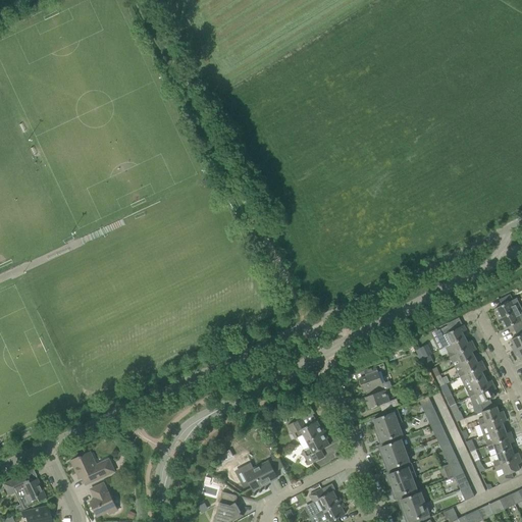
[(516,298),(513,300),(510,295),(499,300),(502,305),(494,309),(498,314),(494,315),(498,320),(516,311),(521,308),(516,298)]
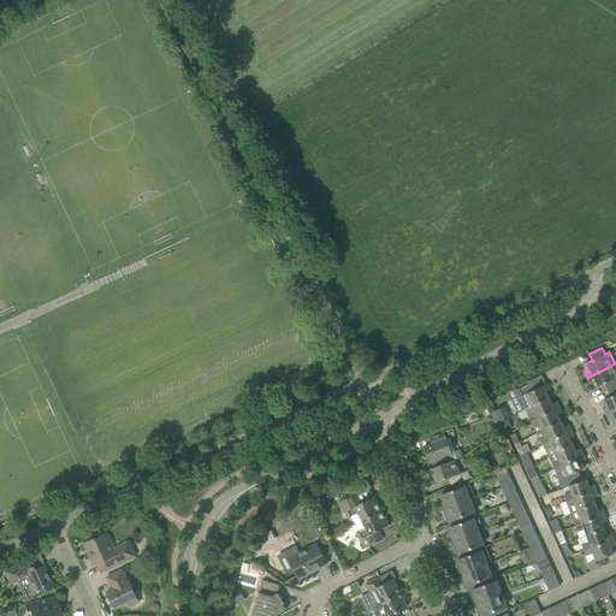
[(615,365),(615,363),(609,367),(587,378),(590,384),(593,383),(596,389),(604,384),(608,391),(615,386),(615,365)]
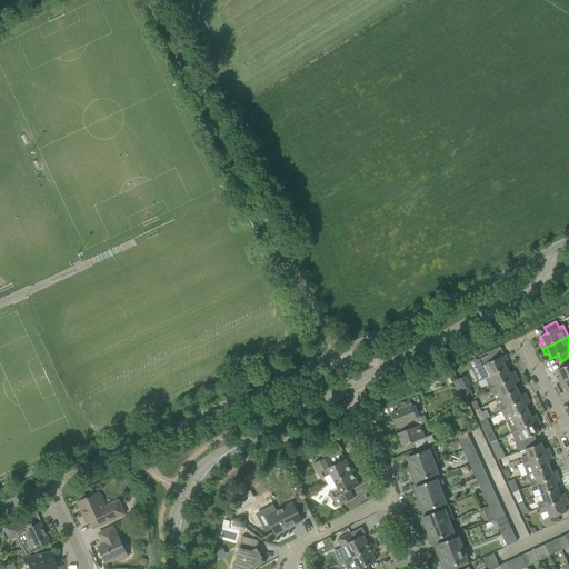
[(476,361),(479,369),(482,373),(485,379),(491,376),(507,368),(503,362),(508,360),(506,355),(492,361),(489,355),(476,361)]
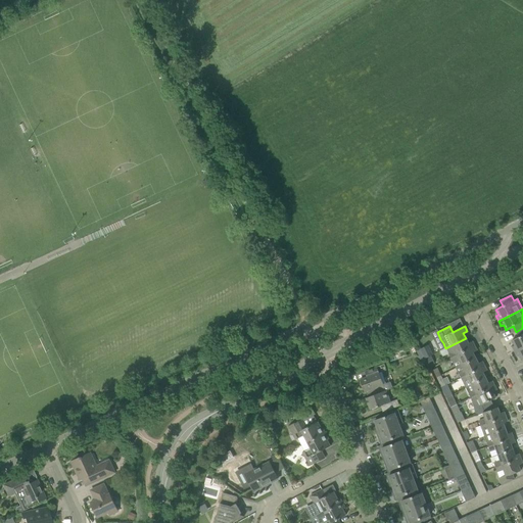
[(522,328),(516,332),(518,337),(512,341),(514,346),(512,347),(514,352),(522,347),(522,328)]
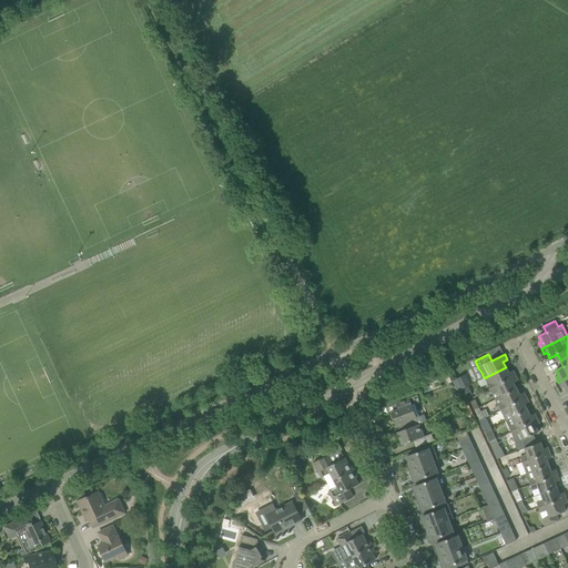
[(489,389),(515,376),(513,371),(508,373),(506,367),(490,375),(494,381),(487,384),(489,389)]
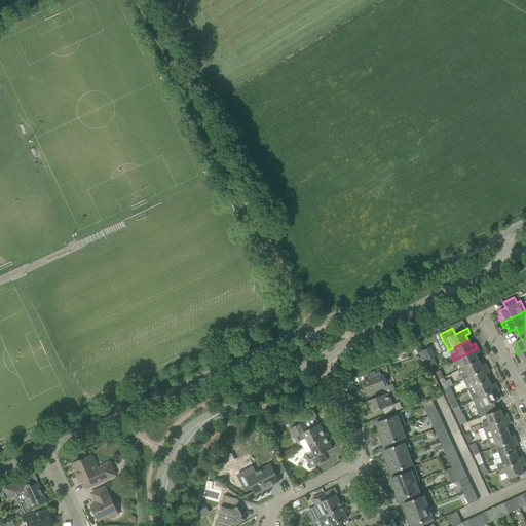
[(422,349),(427,361),(435,358),(429,346),(422,349)]
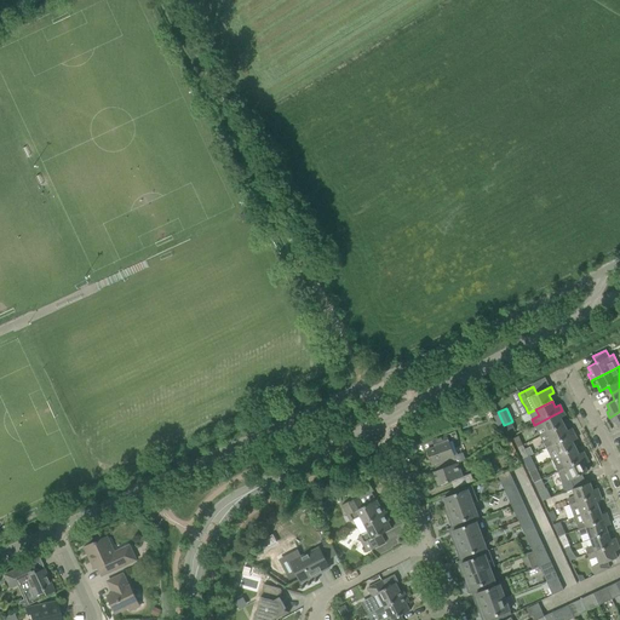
[(566,415),(562,411),(534,425),(537,430),(544,426),(547,432),(563,424),(561,418),(566,415)]
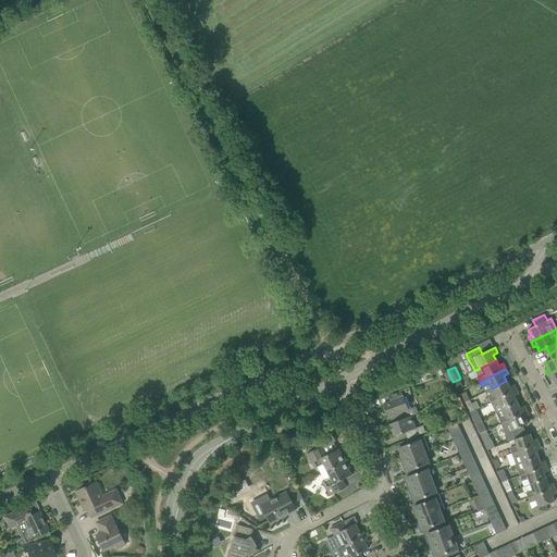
[(556,370),(547,375),(551,380),(553,379),(555,384),(556,383),(556,370)]
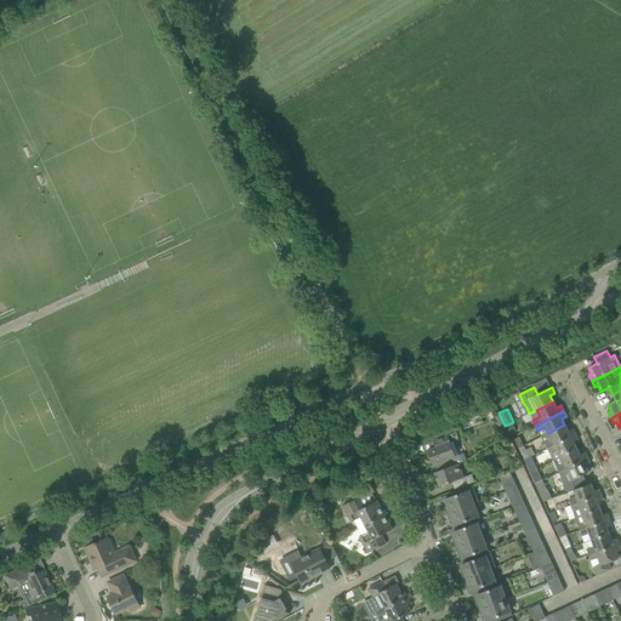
[(547,449),(575,434),(573,429),(568,432),(564,425),(548,433),(551,440),(543,444),(547,449)]
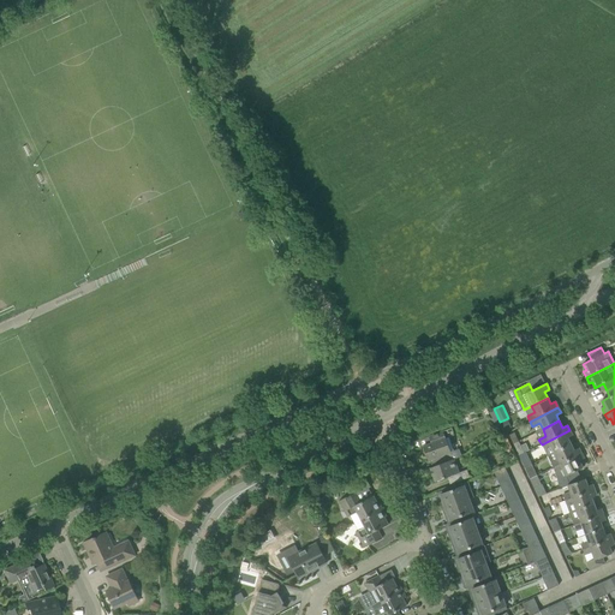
[(435,442),(423,447),(429,460),(437,458),(440,465),(454,459),(451,452),(454,451),(448,437),(454,435),(452,429),(433,436),(435,442)]
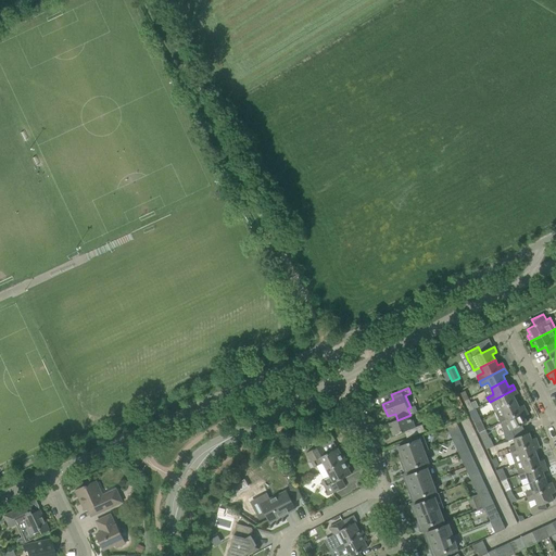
[(518,394),(515,389),(490,402),(492,406),(498,403),(501,409),(516,402),(514,396),(518,394)]
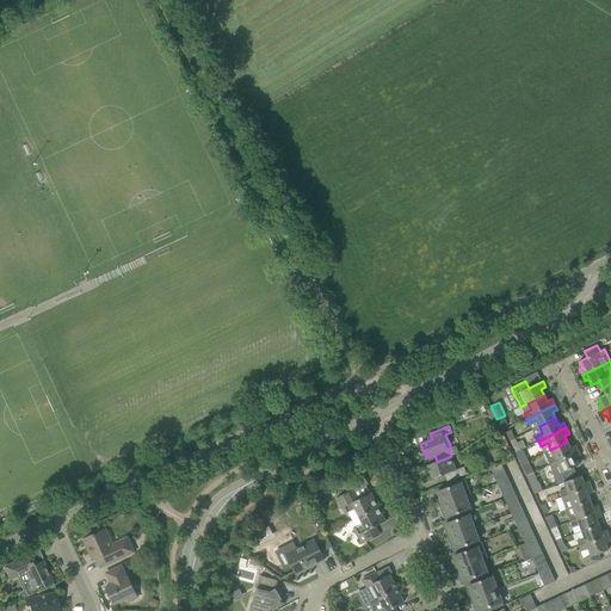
[(517,443),(516,438),(510,442),(516,452),(520,450),(523,449),(526,448),(523,440),(517,443)]
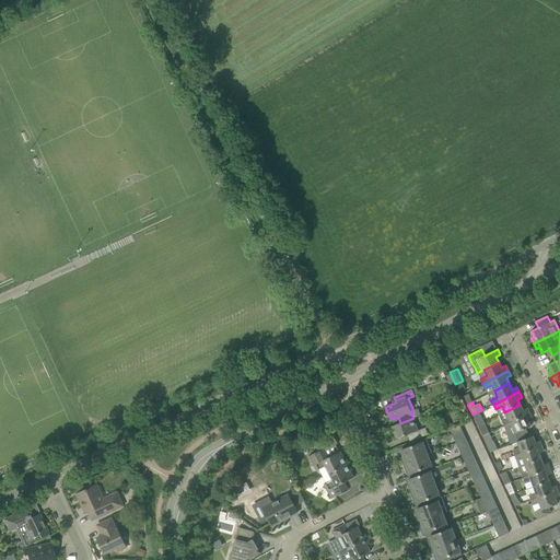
[(503,426),(529,413),(527,408),(523,410),(520,405),(504,412),(508,418),(501,421),(503,426)]
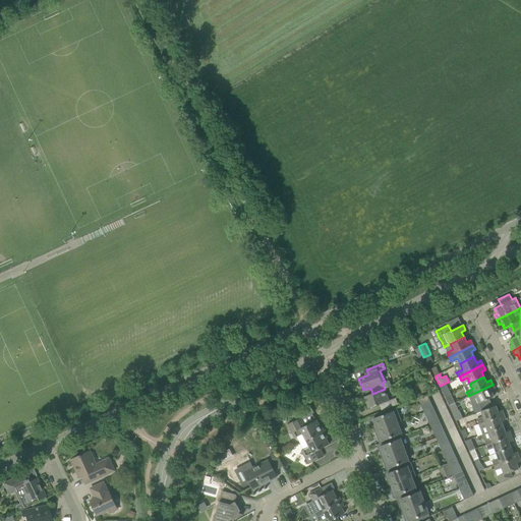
[(446,383),(444,384),(440,386),(444,396),(450,393),(446,383)]
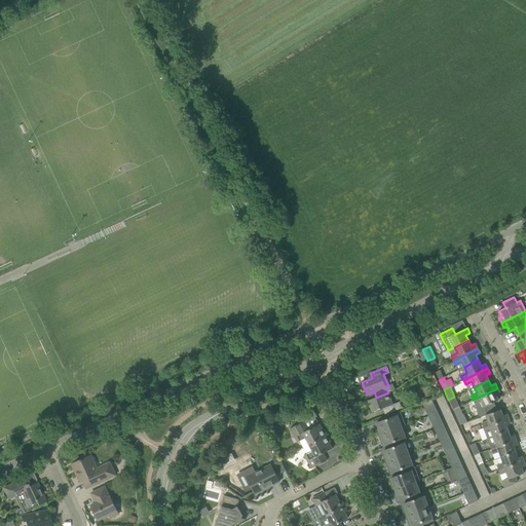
[(499,392),(497,388),(473,400),(482,417),(486,416),(486,415),(494,412),(497,411),(493,403),(498,401),(495,395),(499,392)]
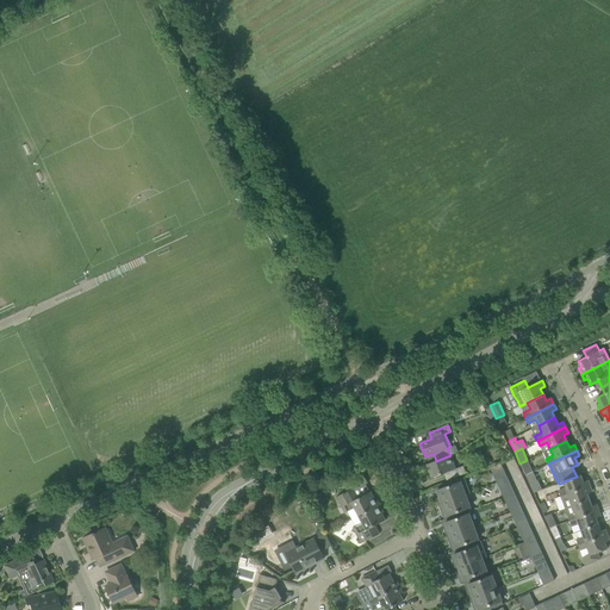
[(455,470),(450,455),(436,461),(427,465),(431,478),(447,473),(449,480),(466,474),(464,466),(455,470)]
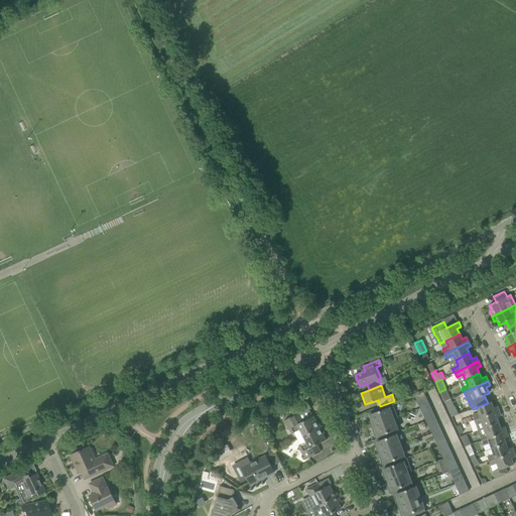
[(450,399),(445,389),(439,392),(444,402),(450,399)]
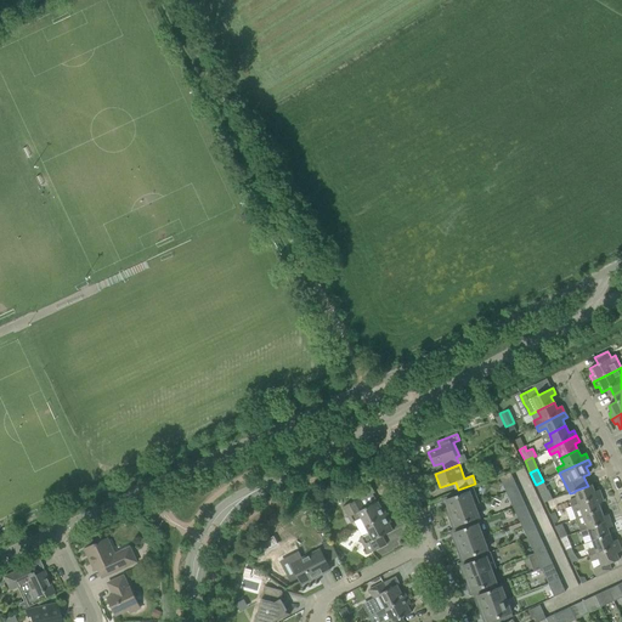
[(547,491),(543,481),(536,485),(539,495),(547,491)]
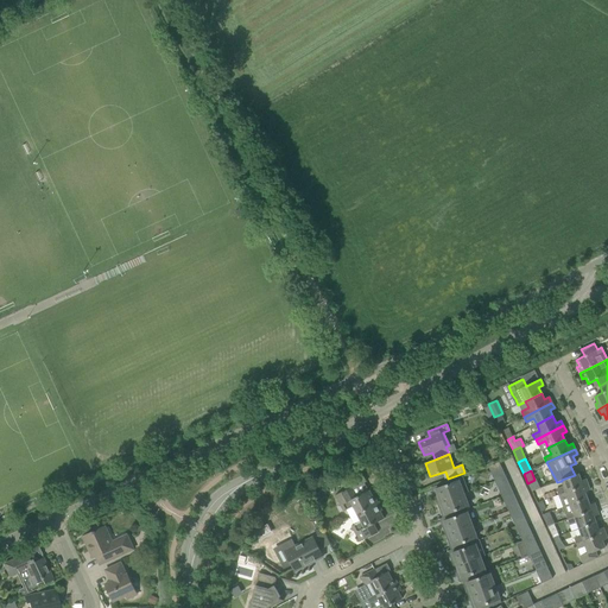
[(578,474),(575,475),(571,476),(562,480),(562,481),(564,487),(556,489),(558,495),(588,485),(586,479),(581,481),(578,474)]
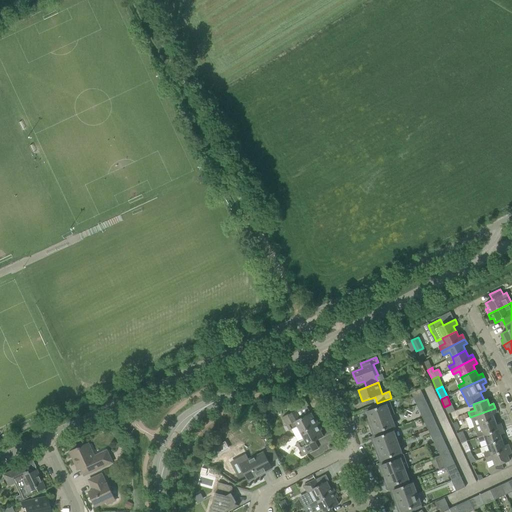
[(394,414),(389,401),(365,409),(367,415),(365,416),(368,424),(391,416),(394,414)]
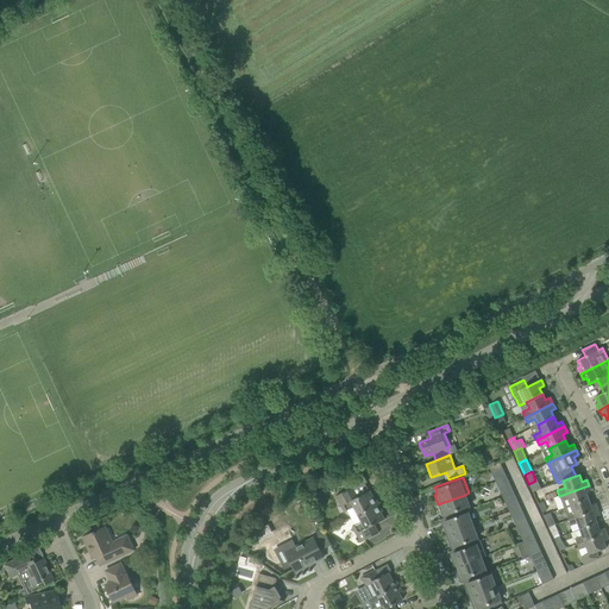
[(513,493),(507,477),(497,482),(500,485),(497,487),(502,497),(513,493)]
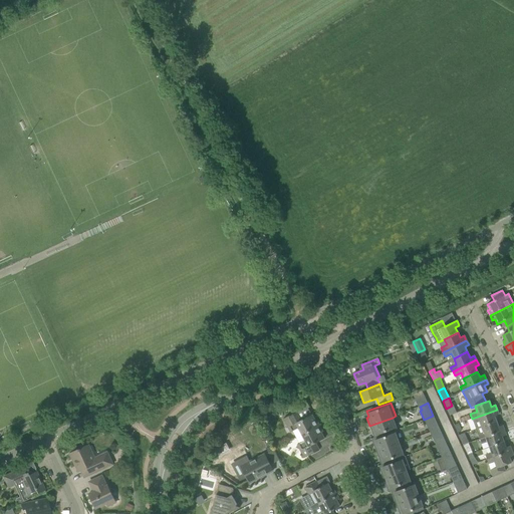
[(499,415),(497,410),(472,419),(474,423),(480,421),(482,427),(496,422),(495,416),(499,415)]
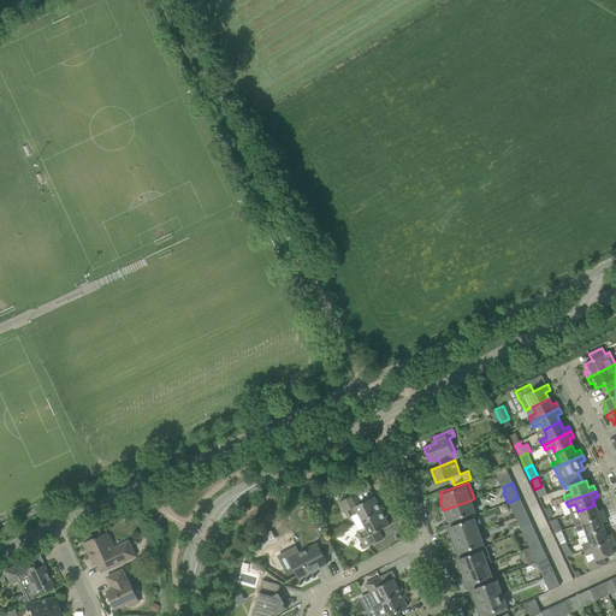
[(377,503),(374,497),(362,503),(357,493),(339,502),(348,519),(350,517),(355,525),(383,510),(379,503),(377,503)]
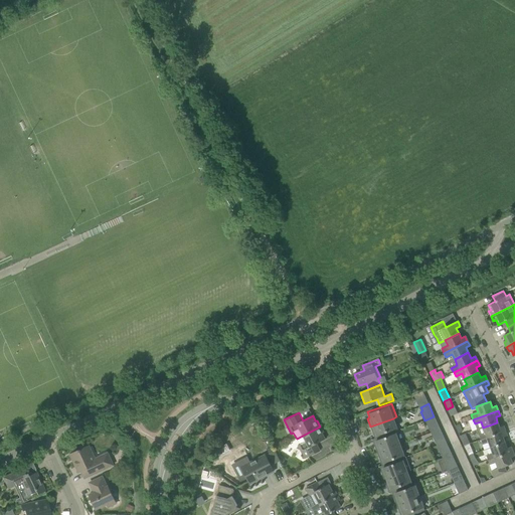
[(440,428),(434,416),(424,420),(428,430),(431,428),(433,433),(440,428)]
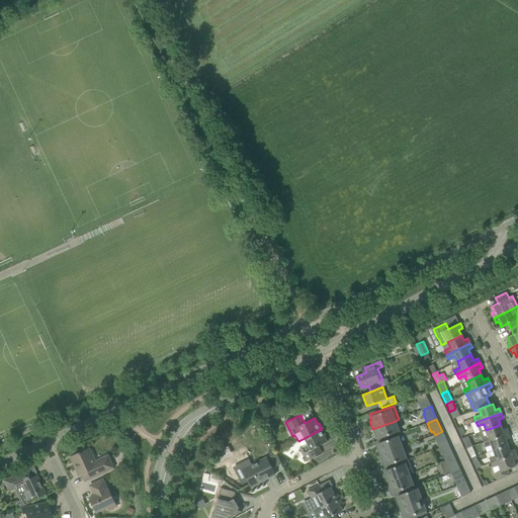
[(400,434),(396,421),(372,429),(375,436),(377,436),(379,440),(379,441),(398,435),(400,434)]
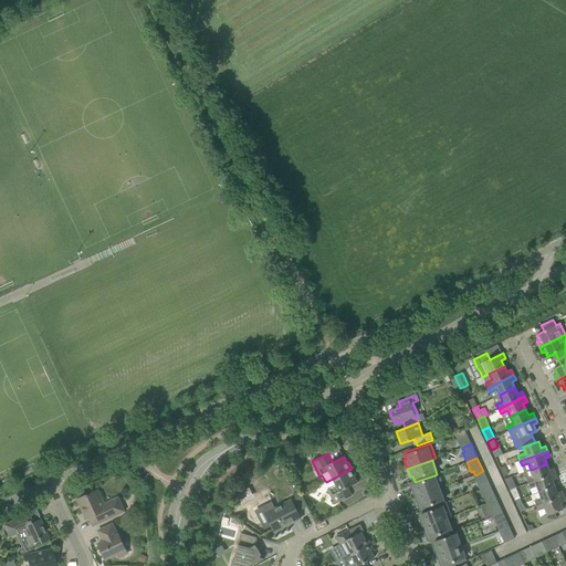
[(548,470),(546,464),(531,470),(533,477),(526,479),(527,483),(555,474),(553,469),(548,470)]
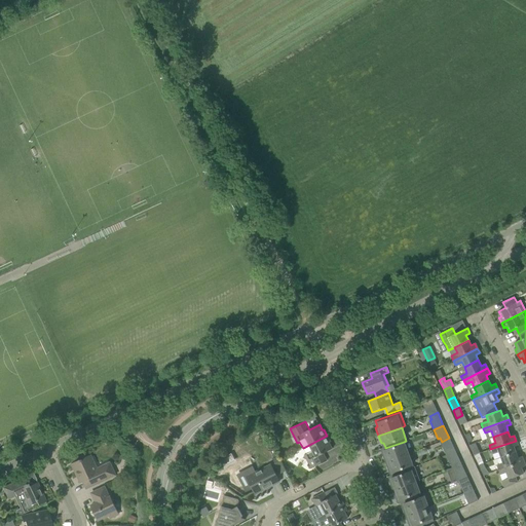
[(330,442),(327,436),(303,448),(306,454),(304,455),(306,460),(311,470),(327,461),(323,453),(332,449),(329,443),(330,442)]
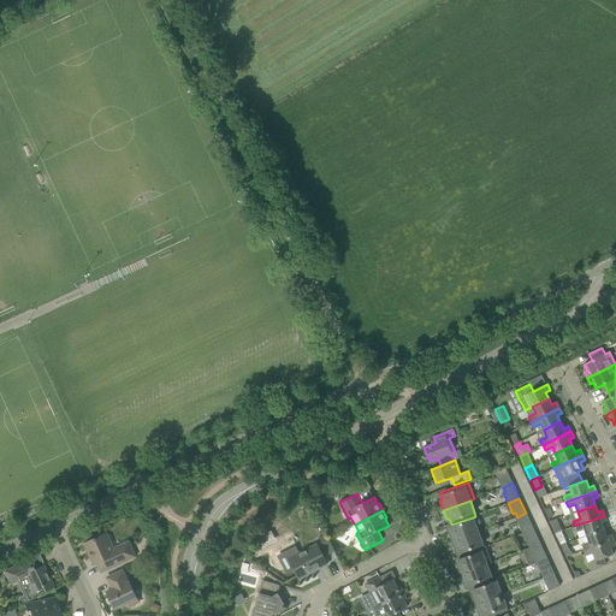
[(533,528),(526,513),(517,517),(520,521),(517,522),(522,533),(533,528)]
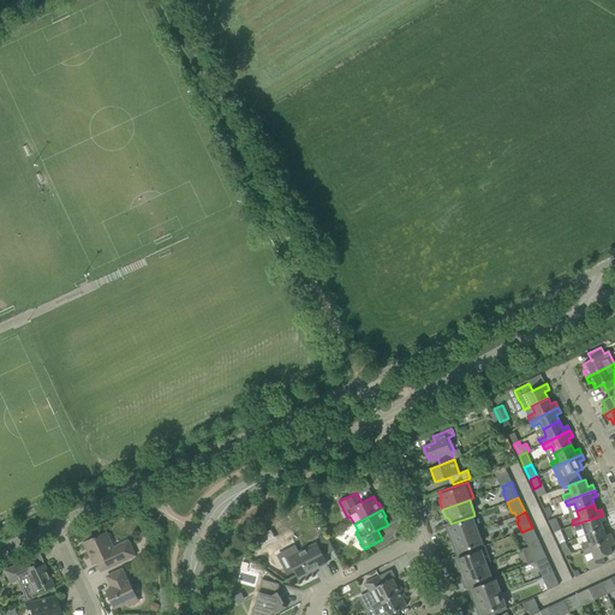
[(605,521),(603,515),(573,525),(575,531),(583,529),(585,535),(603,529),(601,523),(605,521)]
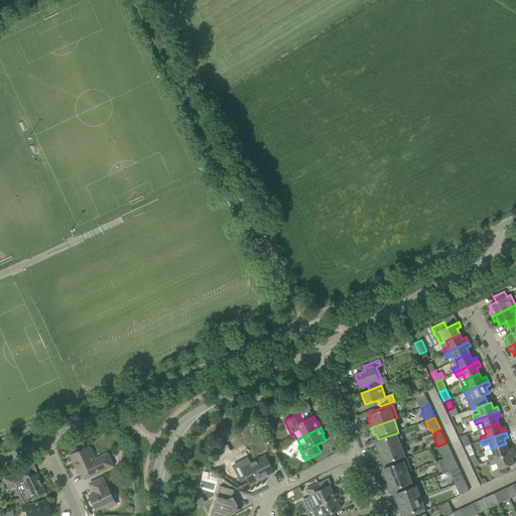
[(400,445),(396,433),(378,439),(378,438),(375,439),(377,445),(375,445),(378,454),(400,445)]
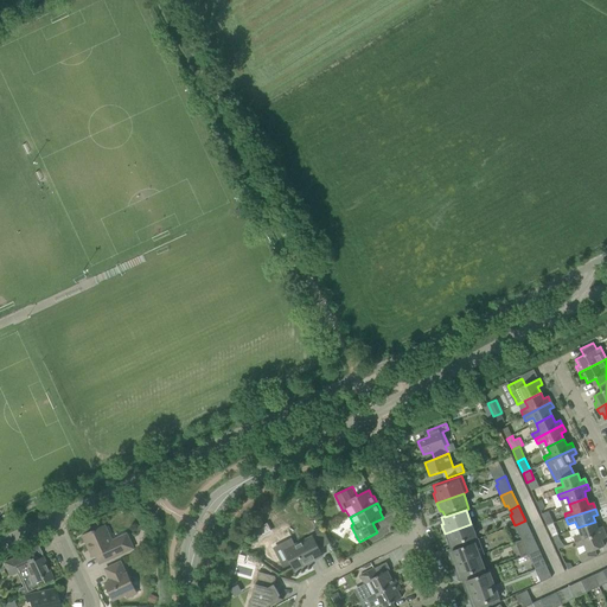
[(543,518),(547,525),(554,523),(550,516),(543,518)]
